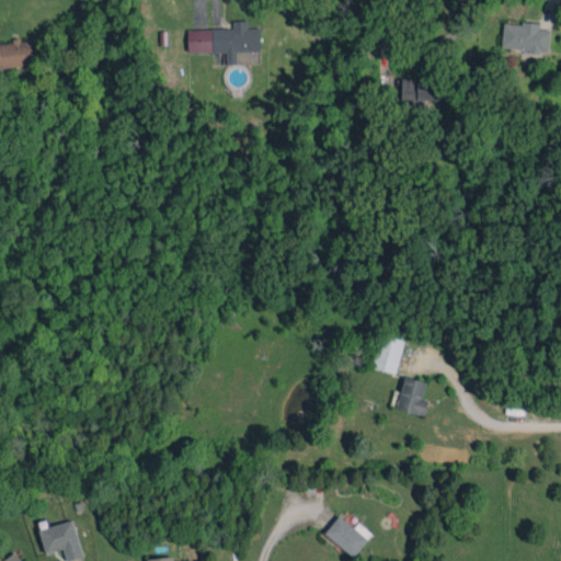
[(260,50),(260,27),(249,27),(249,20),(232,21),(232,29),(187,29),(187,52),(226,52),(227,64),(237,64),(237,50),(260,50)]
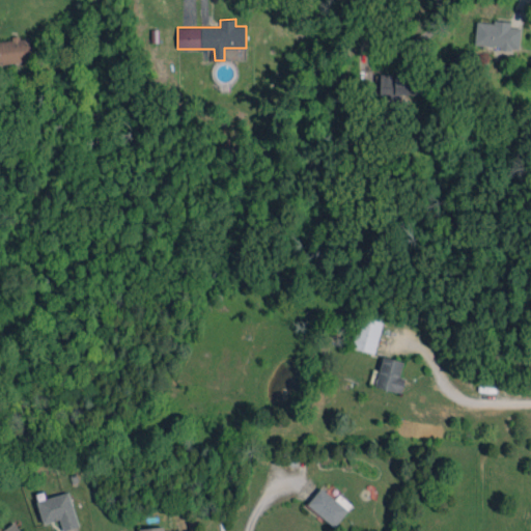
[(474,46),(519,49),(521,28),(510,27),(510,23),(476,21),(474,46)]
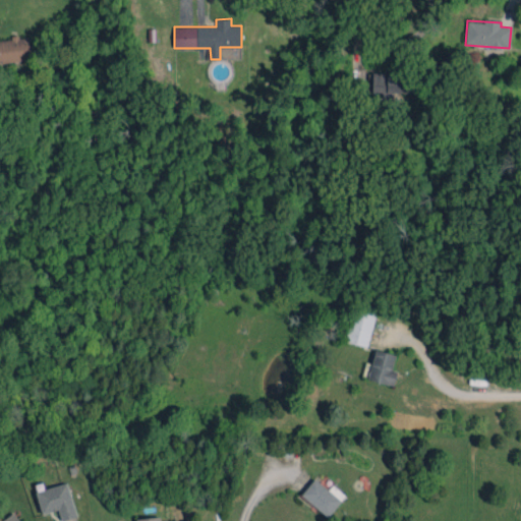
[(0,61),(31,61),(30,37),(12,38),(12,40),(0,40),(0,61)]
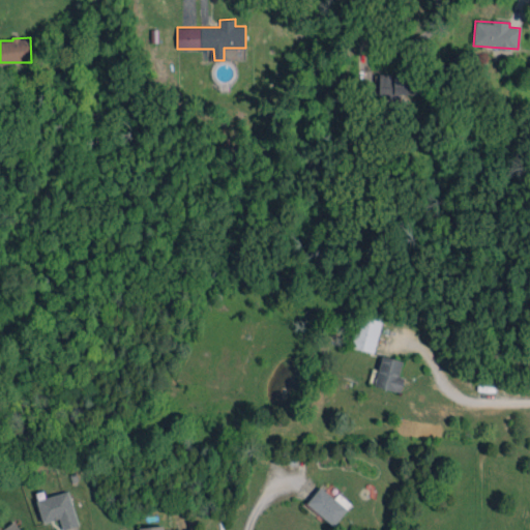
[(420,75),(379,74),(379,99),(396,99),(396,94),(420,94),(420,75)]
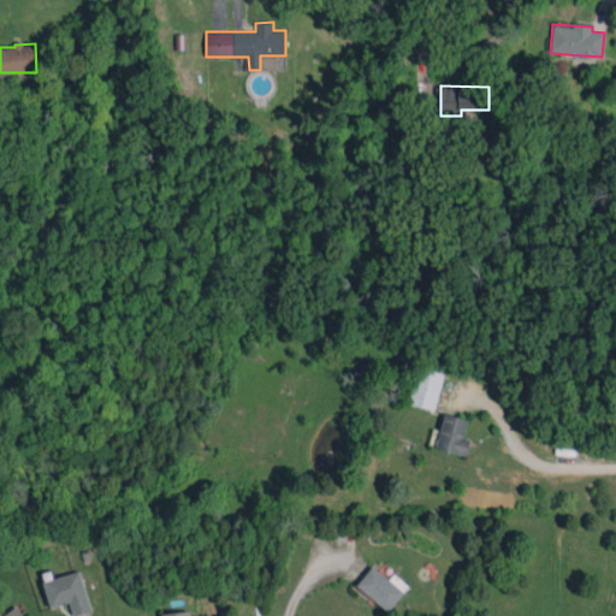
[(434,410),(444,373),(418,367),(408,403),(434,410)]
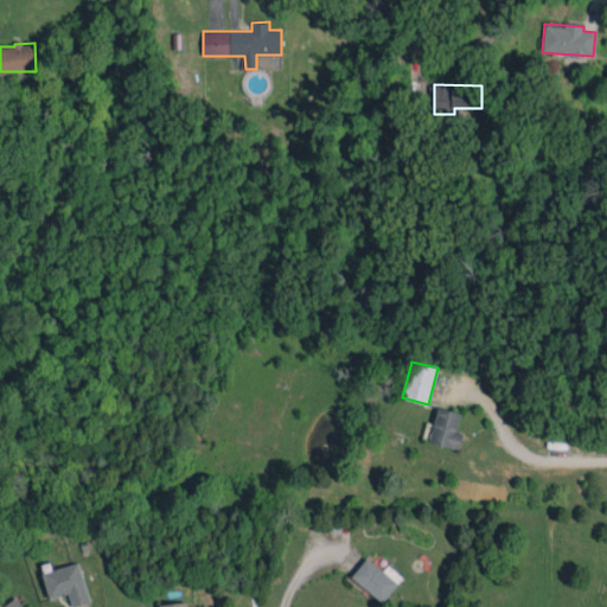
[(461,414),(438,407),(428,441),(458,449),(462,433),(457,430),(461,414)]
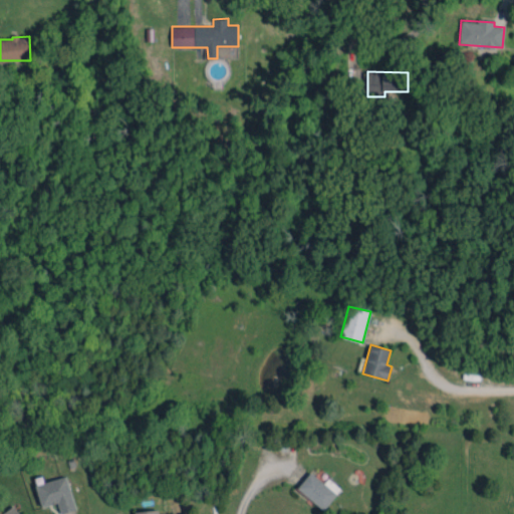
[(323,510),(340,489),(328,478),(324,483),(311,472),(297,488),(323,510)]
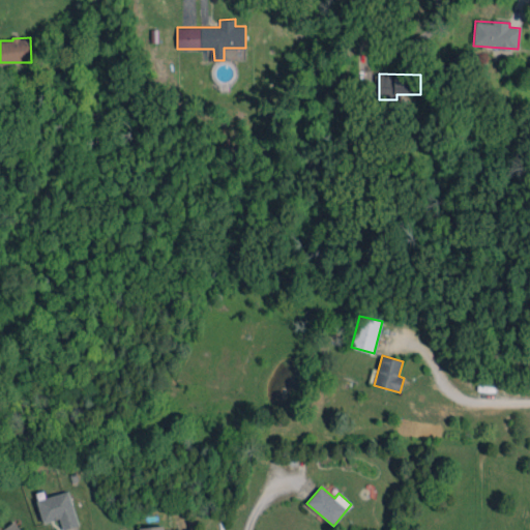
[(36,500),(42,523),(59,519),(62,529),(79,526),(68,491),(36,500)]
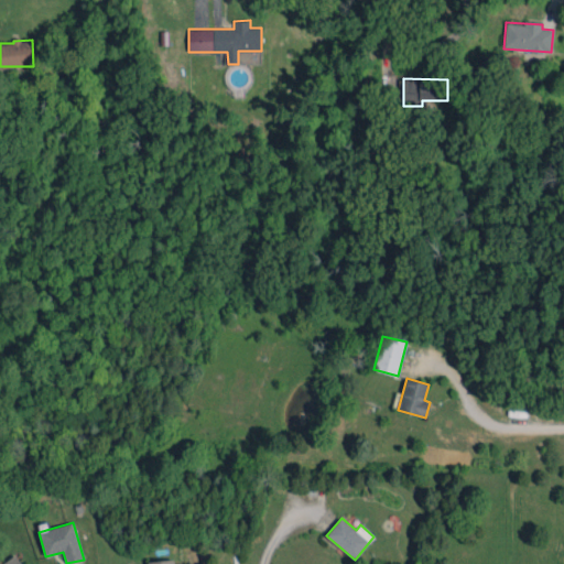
All buildings are outlined.
